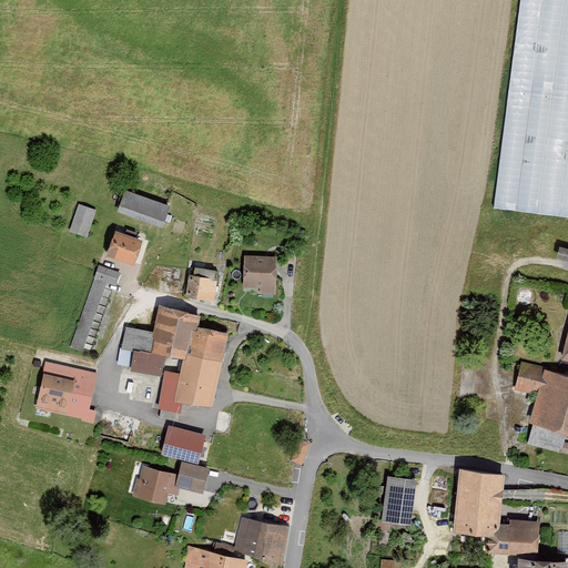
[(567,0),(518,0),(492,209),(567,219),(567,0)]
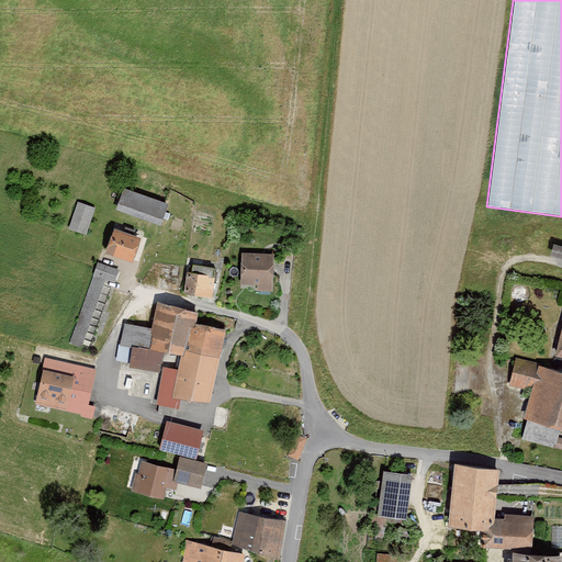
[(169,202),(124,187),(116,209),(161,224),(169,202)]
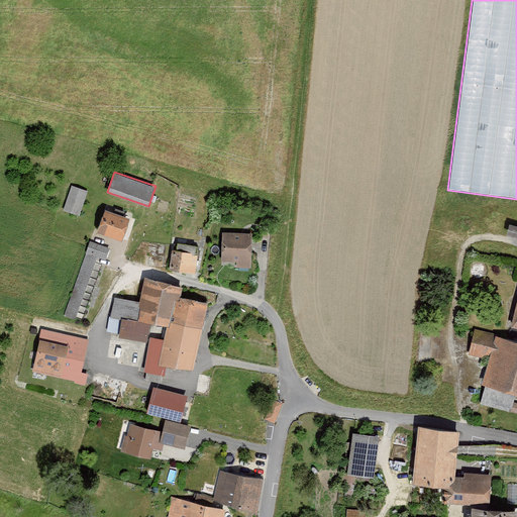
[(88,191),(72,185),(63,209),(79,215),(88,191)]
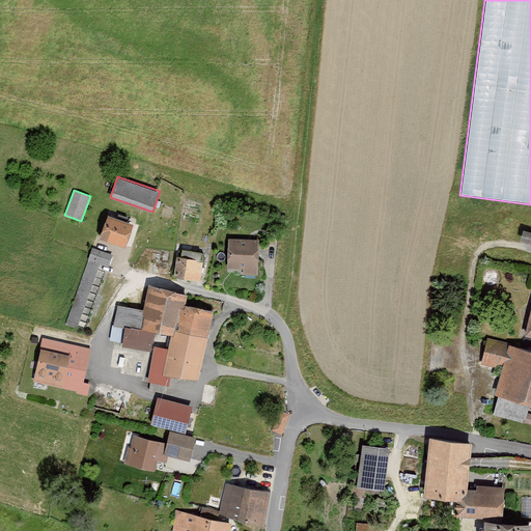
[(134,223),(108,214),(100,238),(126,247),(134,223)]
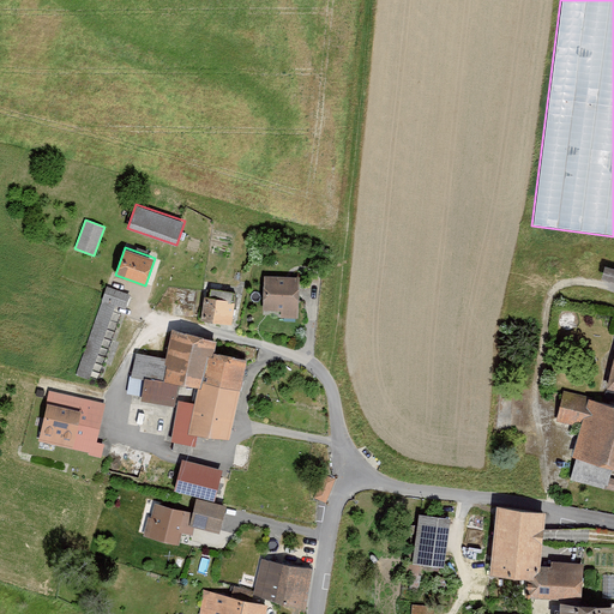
[(613,269),(603,266),(600,280),(613,282),(613,269)]
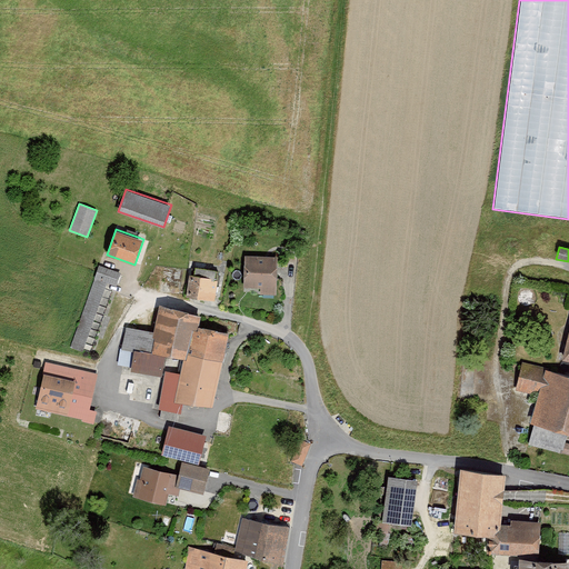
[(278,256),(245,255),(245,288),(259,288),(259,295),(277,296),(278,256)]
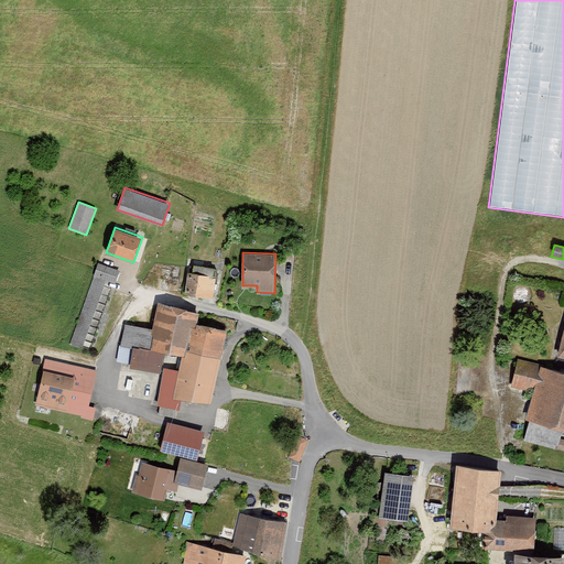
[(97,263),(67,344),(93,353),(122,272),(97,263)]
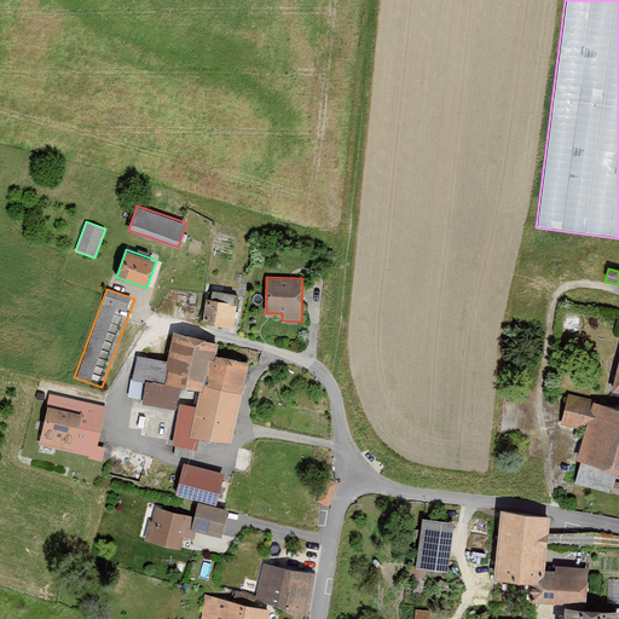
[(233,304),(236,294),(213,290),(212,299),(206,298),(202,322),(233,327),(237,304),(233,304)]
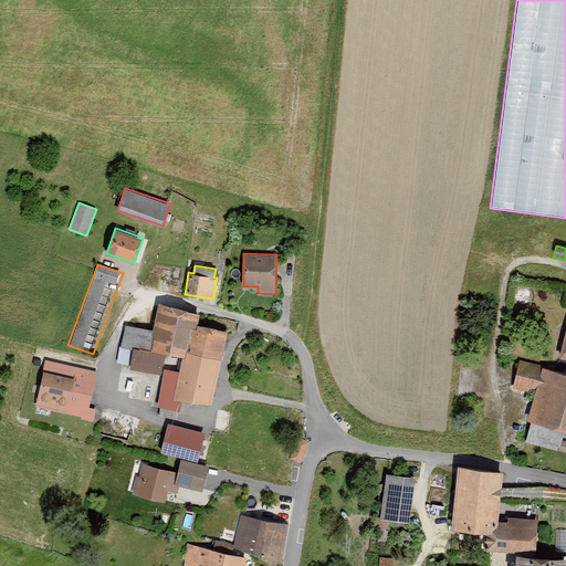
[(164,369),(155,407),(177,412),(179,402),(208,408),(224,334),(196,327),(199,315),(157,305),(150,332),(124,326),(119,348),(130,350),(126,368),(158,375),(163,355),(180,359),(177,373),(164,369)]
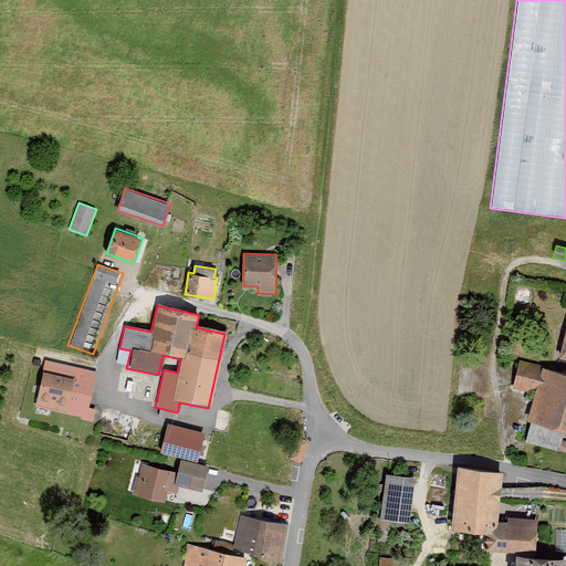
[(45,359),(35,406),(82,417),(82,419),(93,421),(96,408),(90,407),(97,371),(45,359)]
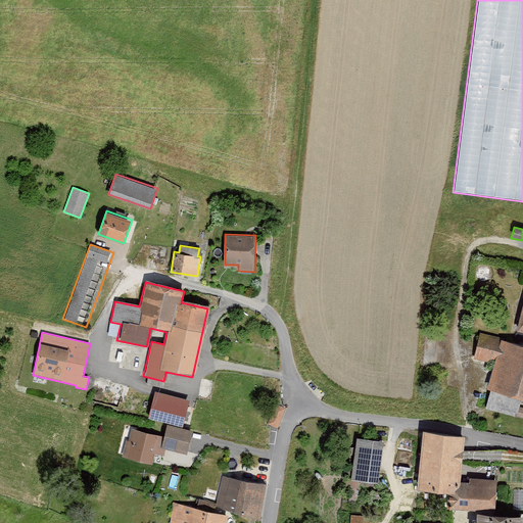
[(522,397),(522,344),(480,333),(474,358),(494,363),(487,388),(490,389),(485,408),(517,417),(520,407),(522,397)]
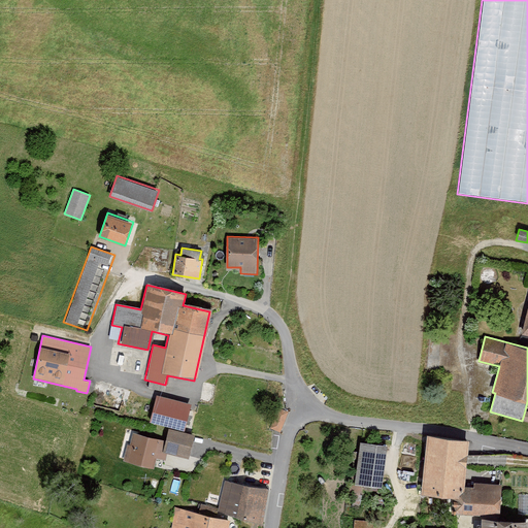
[(190,404),(155,395),(149,423),(166,427),(162,441),(130,433),(123,461),(153,468),(155,457),(165,460),(166,453),(188,458),(194,433),(183,431),(190,404)]
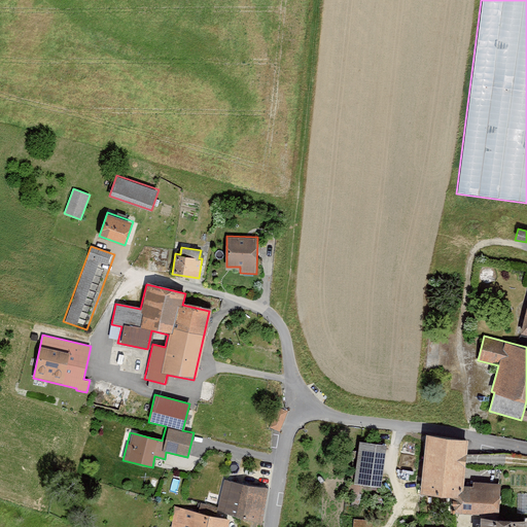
[(286,411),(277,408),(270,426),(280,429),(286,411)]
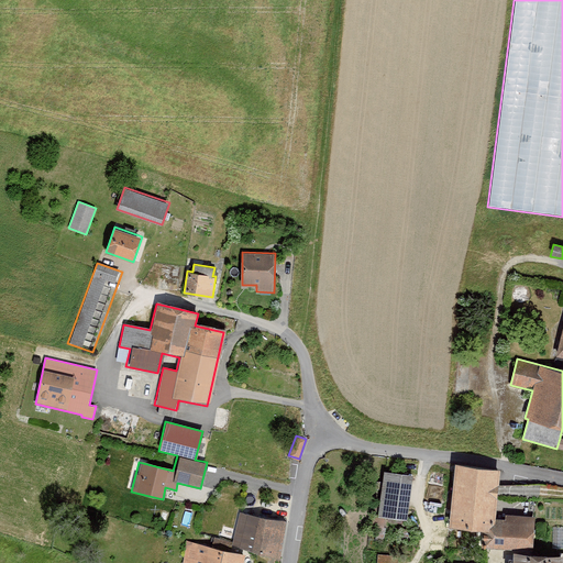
[(500,468),(456,463),(449,526),(484,529),(493,530),(495,517),(500,468)]
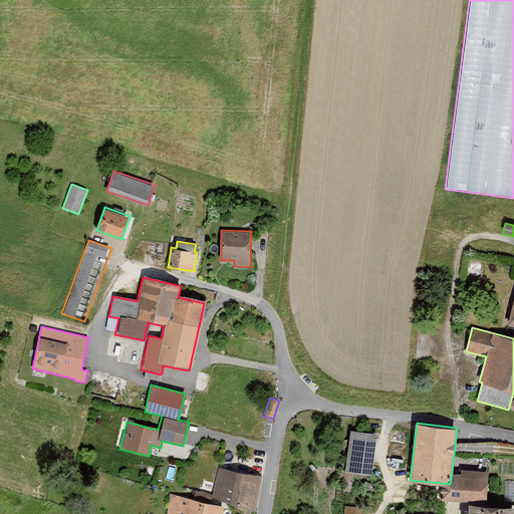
[(374,435),(349,432),(344,471),(370,474),(374,435)]
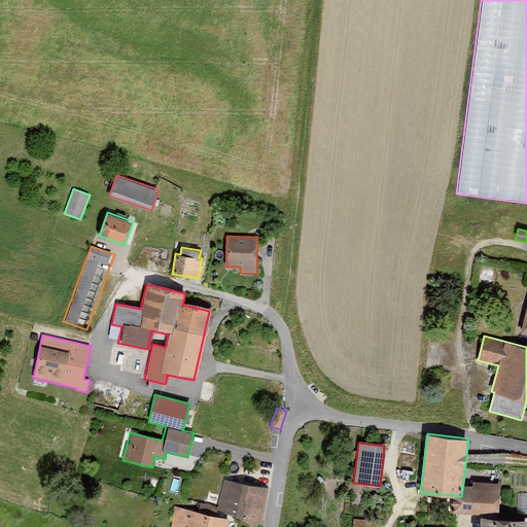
[(262,523),(269,487),(224,479),(217,510),(262,523)]
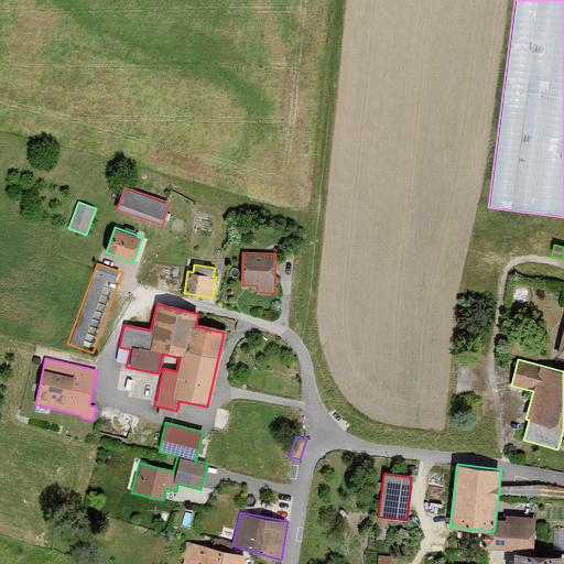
[(533,552),(537,518),(507,514),(507,520),(496,518),(494,531),(485,530),(483,545),(533,552)]
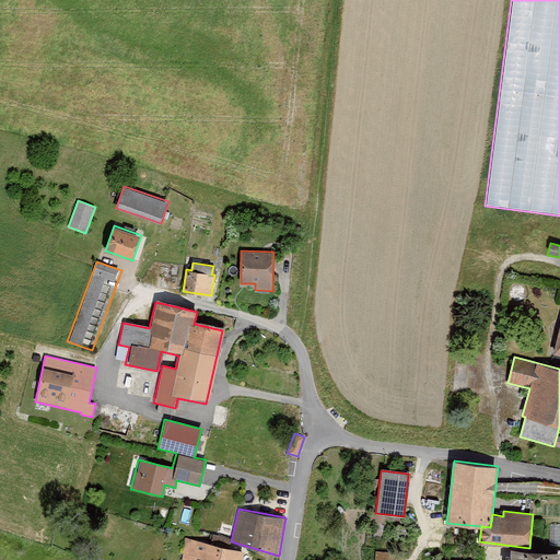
[(238,559),(241,552),(186,539),(179,559),(238,559)]
